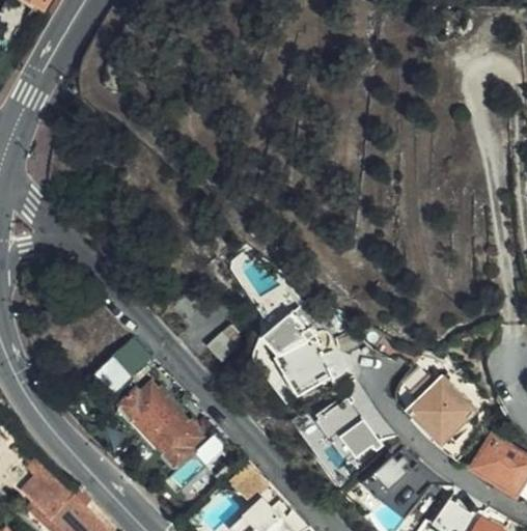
[(24,0),(42,11),(49,0),(24,0)]
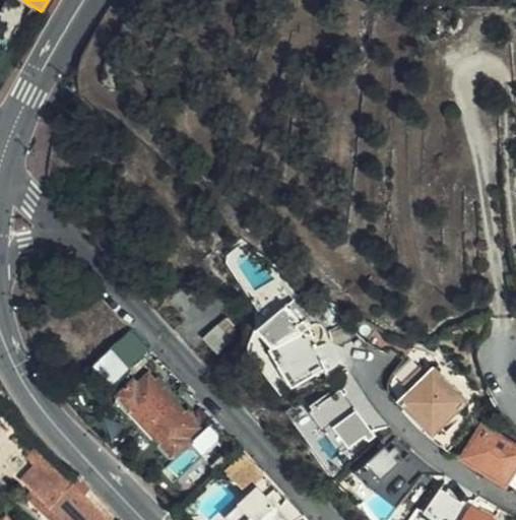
[(305,382),(322,368),(308,327),(302,320),(299,324),(283,307),(256,333),(271,350),(285,365),(292,359),(305,382)]
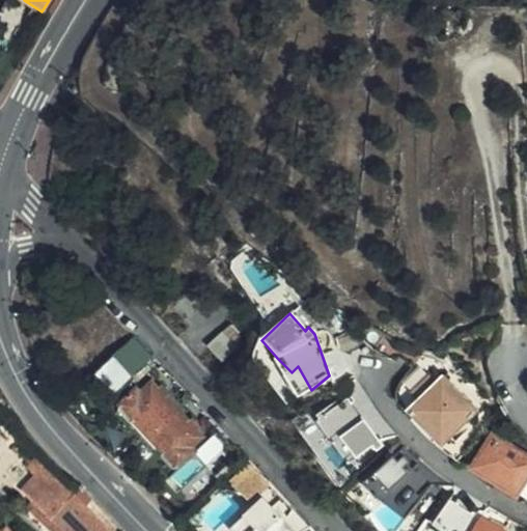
[(238,344),(224,328),(217,335),(230,351),(238,344)]
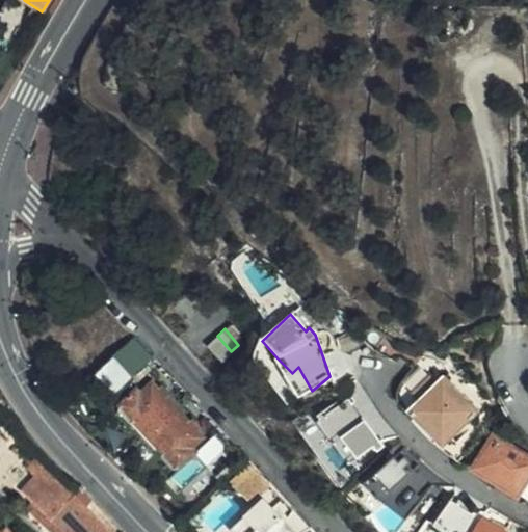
[(220,362),(231,351),(217,336),(208,346),(220,362)]
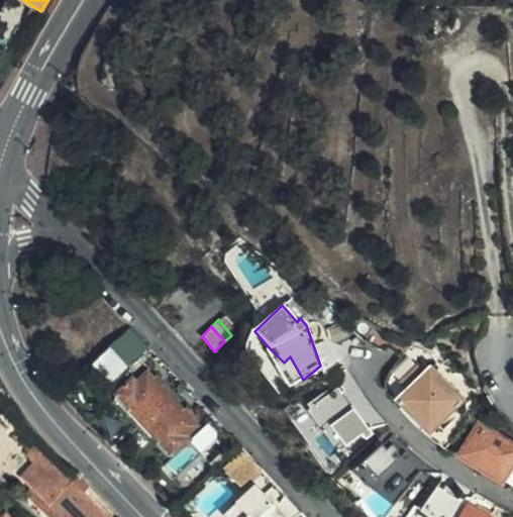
[(109,381),(147,346),(130,327),(92,360),(109,381)]
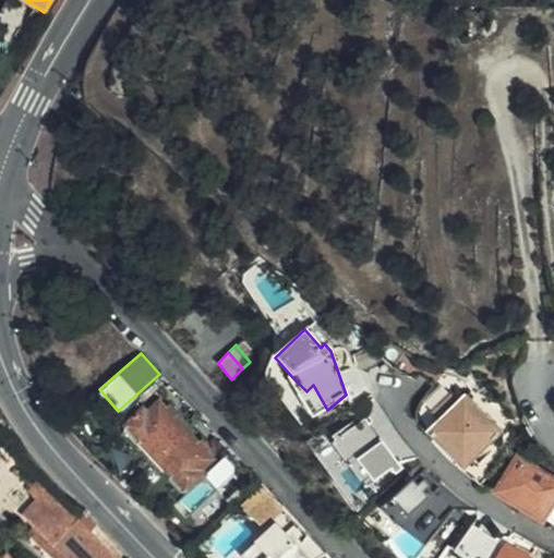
[(314,420),(327,410),(313,385),(306,391),(291,376),(285,379),(314,420)]
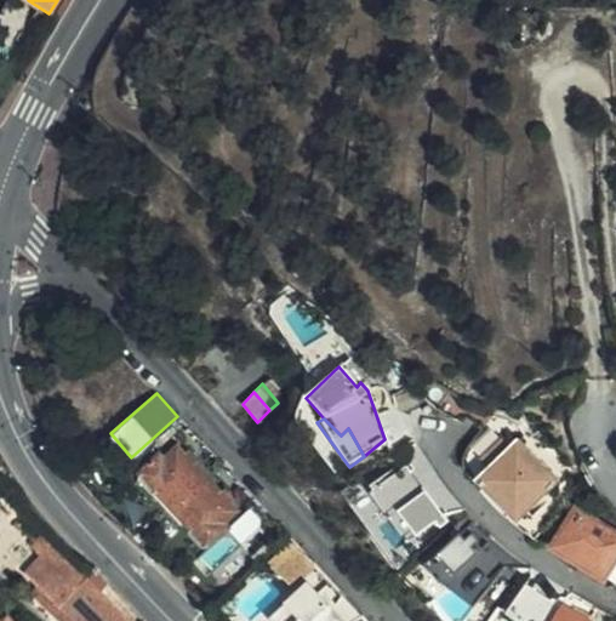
[(478,457),(488,465),(506,446),(496,437),(478,457)]
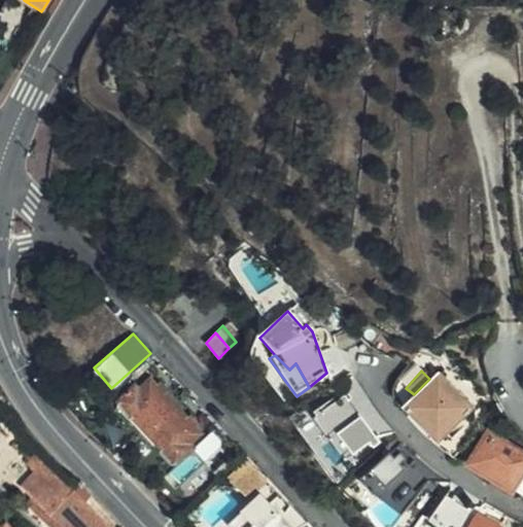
[(429,379),(414,394),(402,409),(437,441),(446,430),(471,403),(436,372),(429,379)]
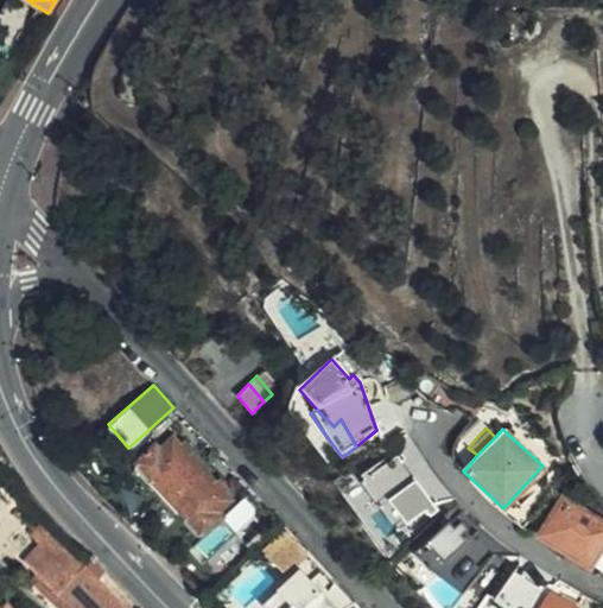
[(226,506),(172,444),(163,432),(144,448),(139,442),(113,463),(185,548),(216,520),(213,517),(226,506)]
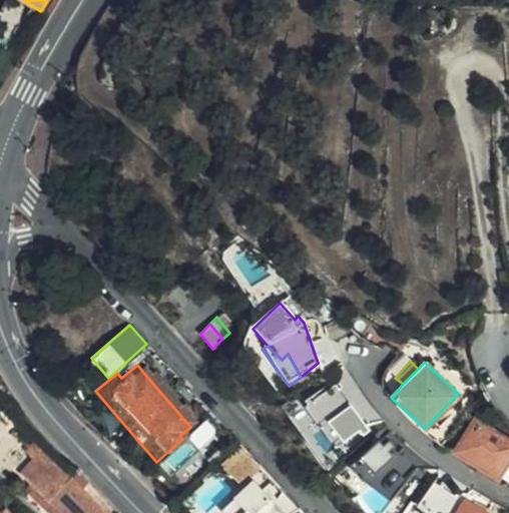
[(325,392),(335,385),(330,378),(319,382),(325,392)]
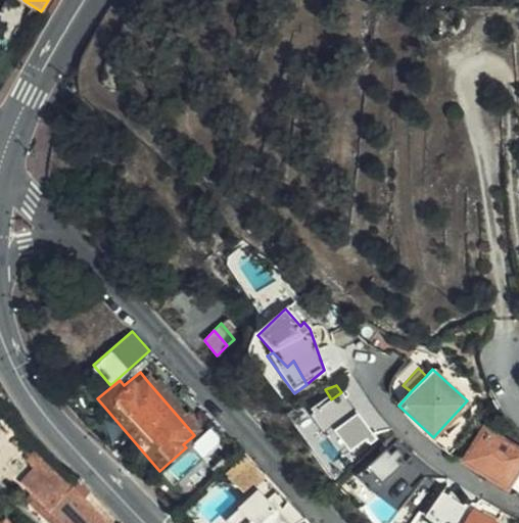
[(371,437),(341,392),(331,399),(309,416),(325,438),(330,435),(335,431),(349,452),(371,437)]
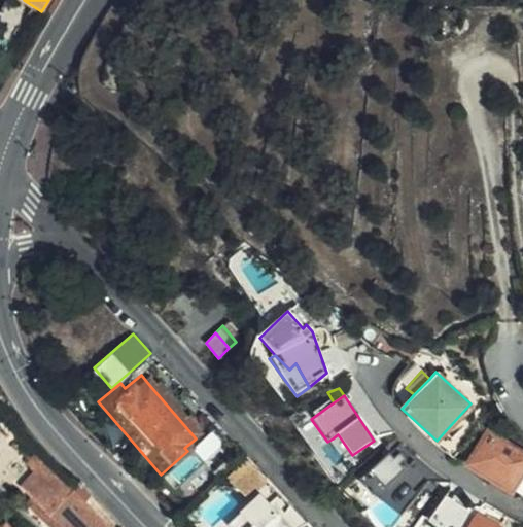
[(446,430),(437,441),(443,447),(452,436),(446,430)]
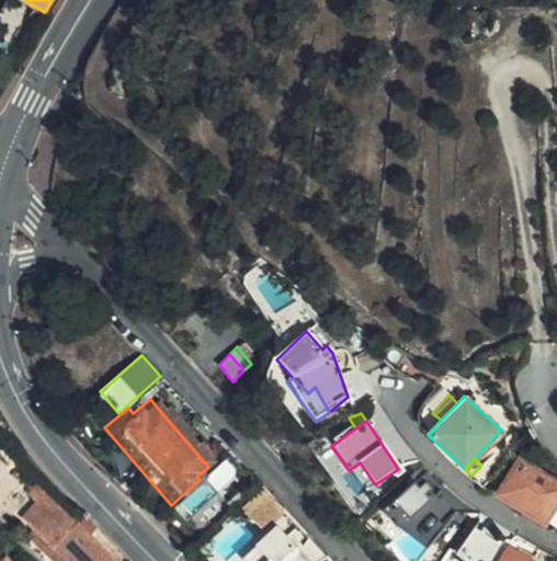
[(556,482),(519,461),(503,488),(498,499),(509,504),(512,499),(536,512),(533,518),(544,524),(556,501),(556,482)]
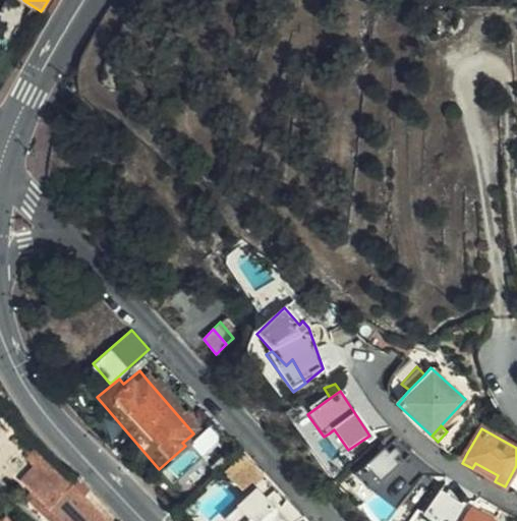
[(376,449),(379,454),(386,449),(381,444),(376,449)]
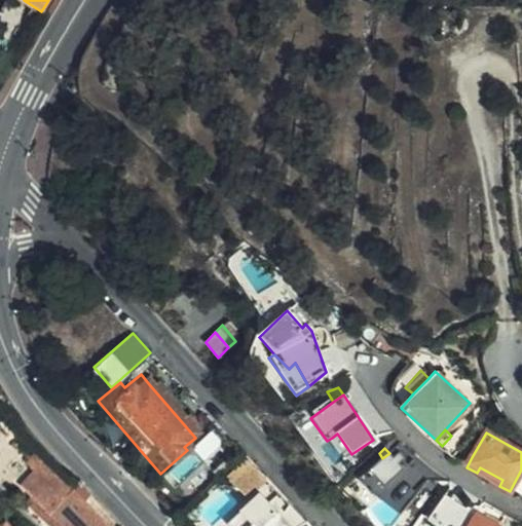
[(467,467),(472,457),(460,451),(455,460),(467,467)]
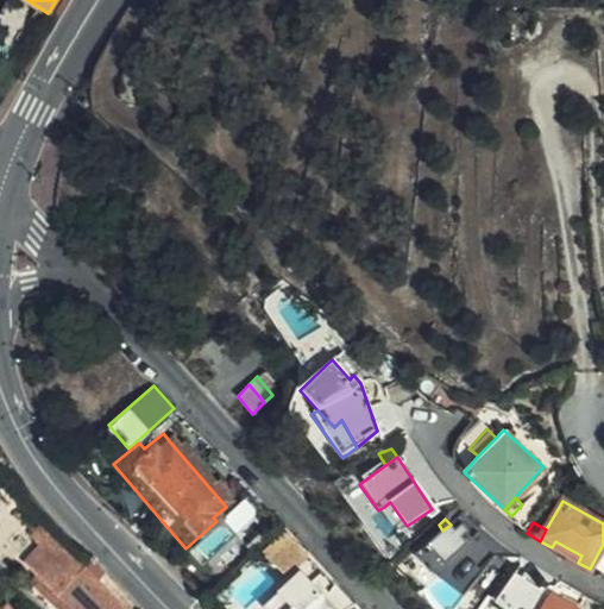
[(492,558),(461,525),(458,527),(454,529),(451,525),(442,531),(414,557),(415,559),(403,570),(422,590),(440,572),(466,594),(492,558)]
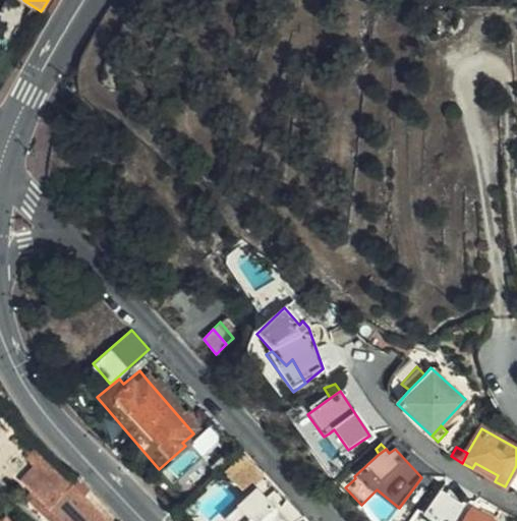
[(18,452),(8,460),(14,468),(4,478),(1,490),(34,520),(90,520),(59,484),(51,486),(18,452)]
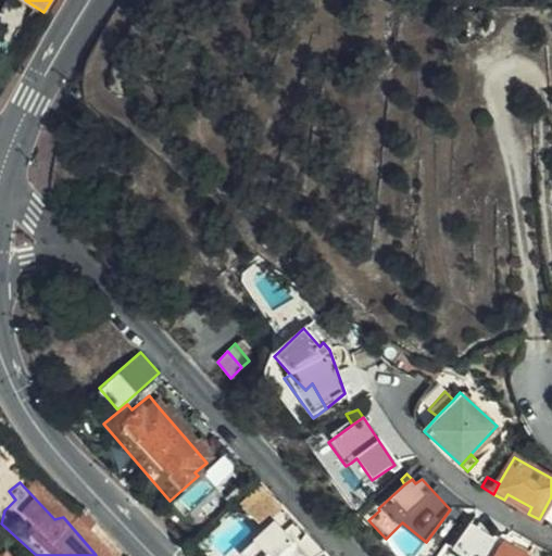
[(504,500),(528,514),(531,507),(507,494),(504,500)]
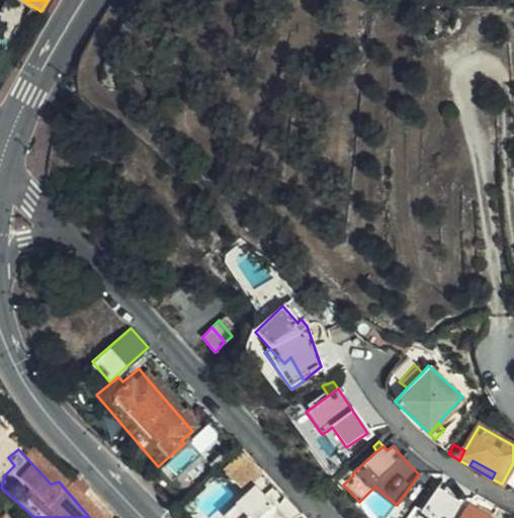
[(282,517),(253,487),(228,511),(234,517),(282,517)]
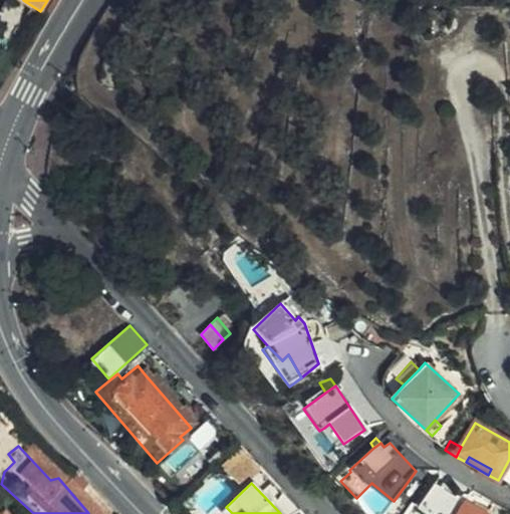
[(484,513),(451,495),(433,483),(417,508),(425,513),(484,513)]
